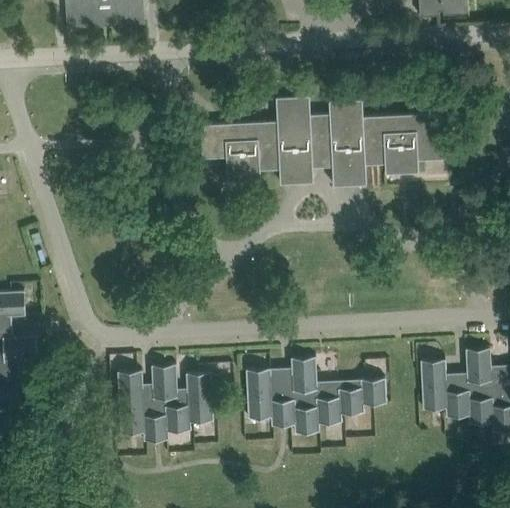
[(417,0),(418,17),(437,16),(438,16),(438,13),(442,12),(442,16),(468,15),(466,0),(63,0),(66,29),(144,24),(142,0),(417,0)]
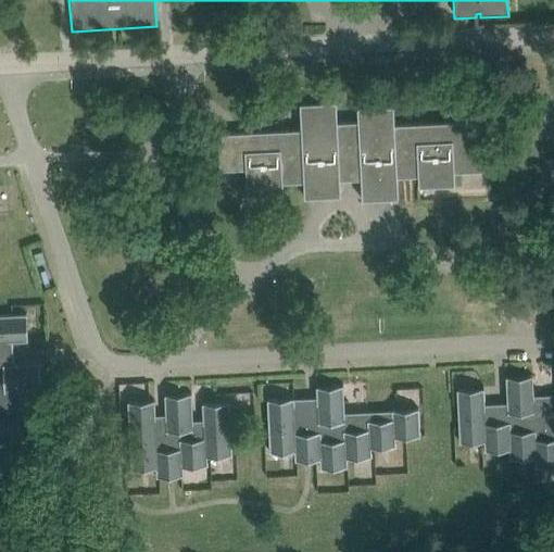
[(218,173),(244,172),(246,198),(281,196),(281,186),(302,185),(303,200),(339,199),(338,178),(360,177),(361,202),(397,201),(395,179),(417,179),(417,189),(454,188),(453,175),(486,174),(483,123),(393,127),(392,108),(356,110),(356,124),(336,125),(335,104),(299,107),(300,133),(216,136),(218,173)]
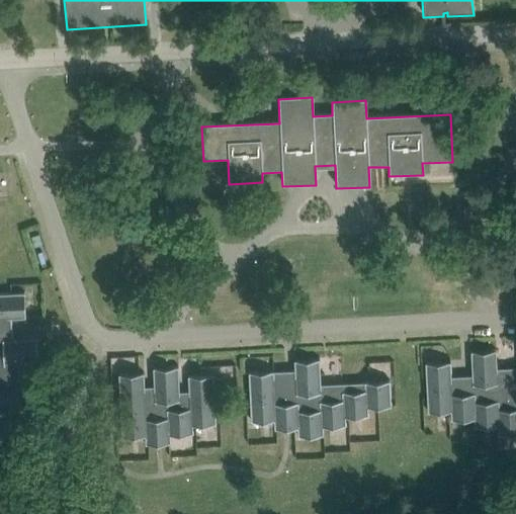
[(23,294),(0,295),(0,413),(35,412),(33,387),(19,388),(18,366),(36,365),(35,340),(11,341),(10,321),(24,320),(23,294)]
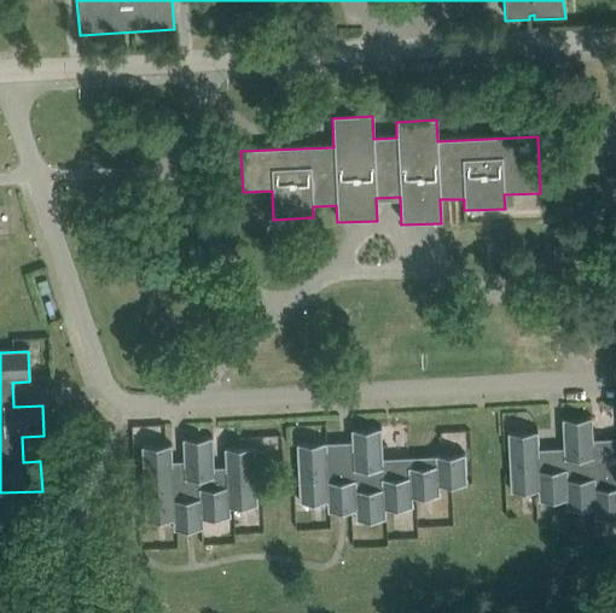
[(538,451),(536,435),(506,436),(510,495),(538,494),(538,503),(565,502),(565,512),(593,511),(593,521),(615,519),(615,441),(592,442),(591,420),(561,421),(563,450),(538,451)]
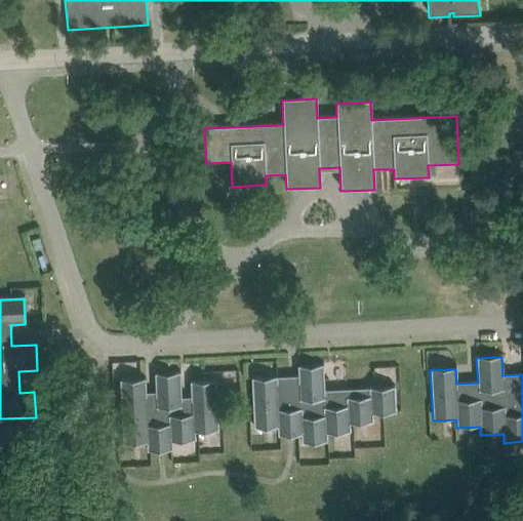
[(322,366),(297,367),(297,377),(277,378),(251,379),(253,430),(277,429),(277,437),(300,436),(300,444),(326,443),(326,435),(349,434),(349,425),(372,424),(371,415),(395,414),(394,389),(324,392),(322,366)]
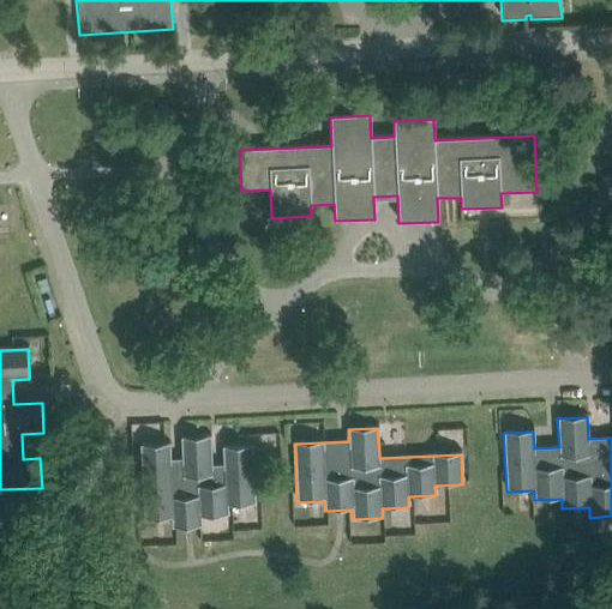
[(210,438),(180,439),(181,460),(171,460),(169,445),(139,446),(143,520),(171,519),(172,529),(201,528),(201,518),(228,517),(227,506),(255,505),(252,446),(222,448),(223,466),(211,466),(210,438)]
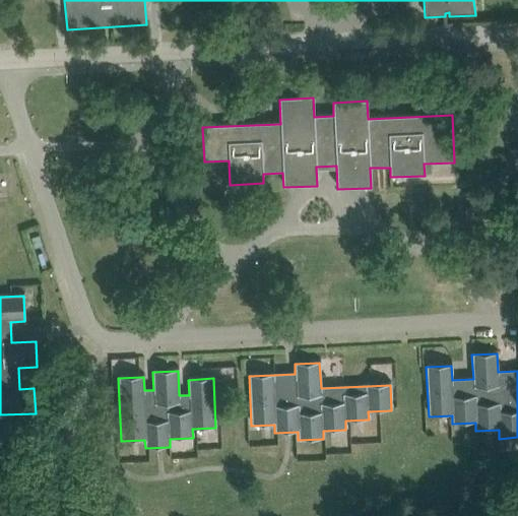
All buildings are outlined.
